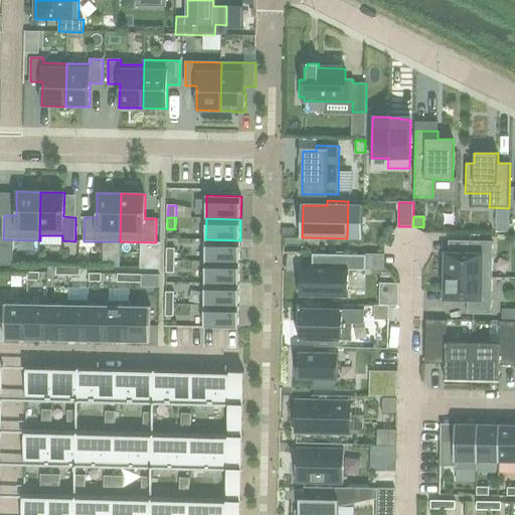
[(239,263),(240,240),(205,239),(205,262),(239,263)]
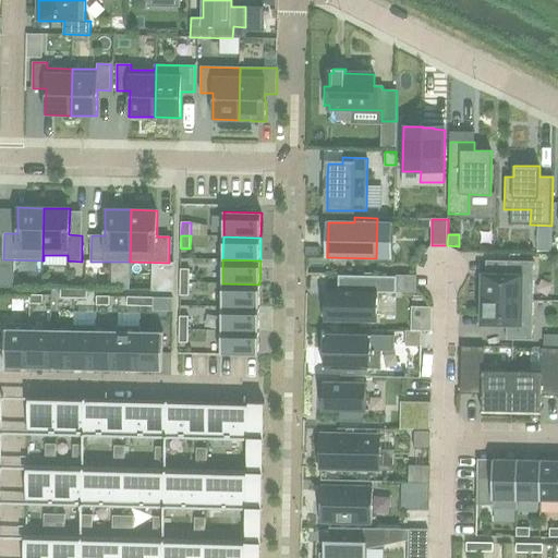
[(481,300),(533,301),(534,262),(508,262),(508,275),(482,274),(481,300)]
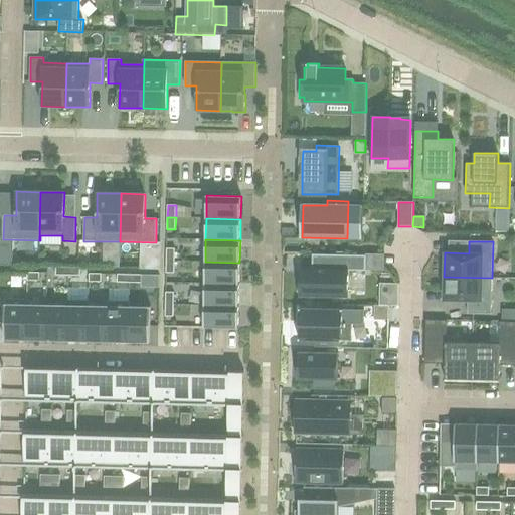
[(167,261),(175,261),(175,248),(167,248),(167,261)]
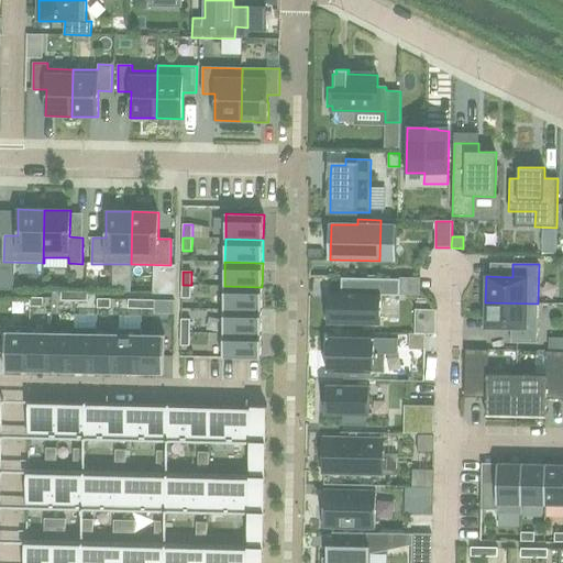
[(328,324),(381,326),(381,296),(400,296),(400,279),(341,278),(341,294),(328,294),(328,324)]
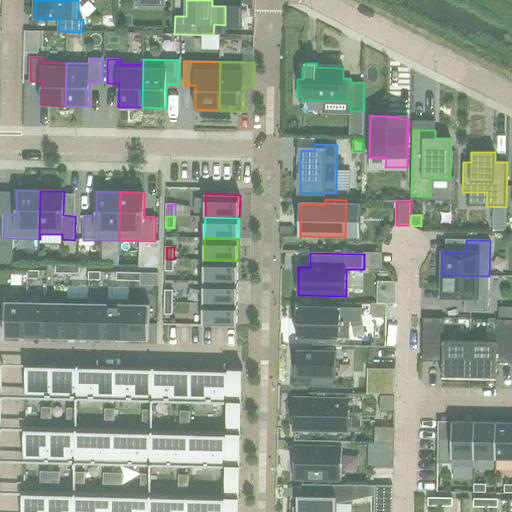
[(166,259),(165,271),(173,271),(174,259),(166,259)]
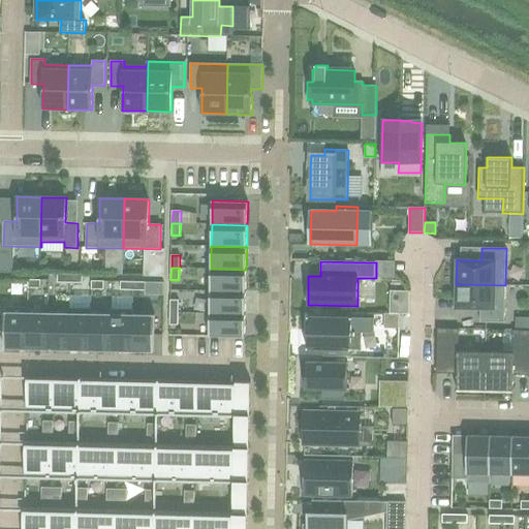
[(210,291),(246,291),(246,270),(211,269),(210,291)]
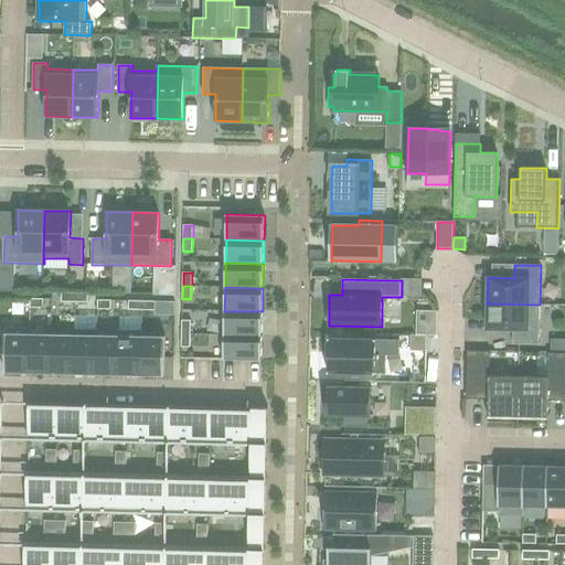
[(75,302),(75,294),(62,294),(62,302),(75,302)]
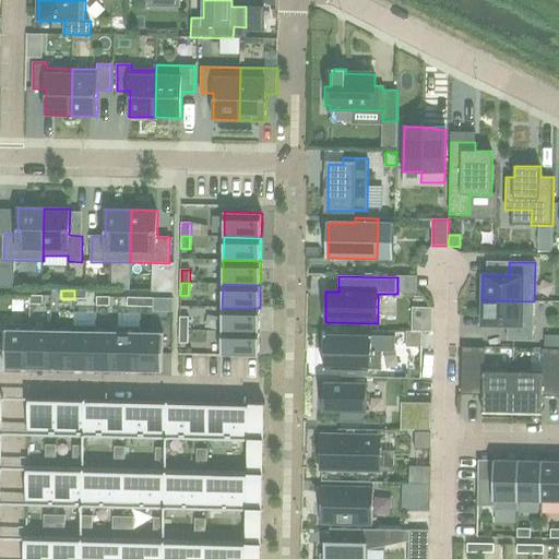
[(74,290),(74,299),(87,299),(87,290),(74,290)]
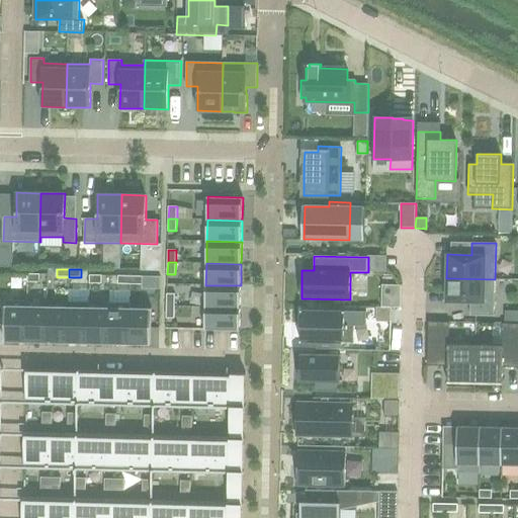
[(27,274),(27,282),(39,282),(40,274),(27,274)]
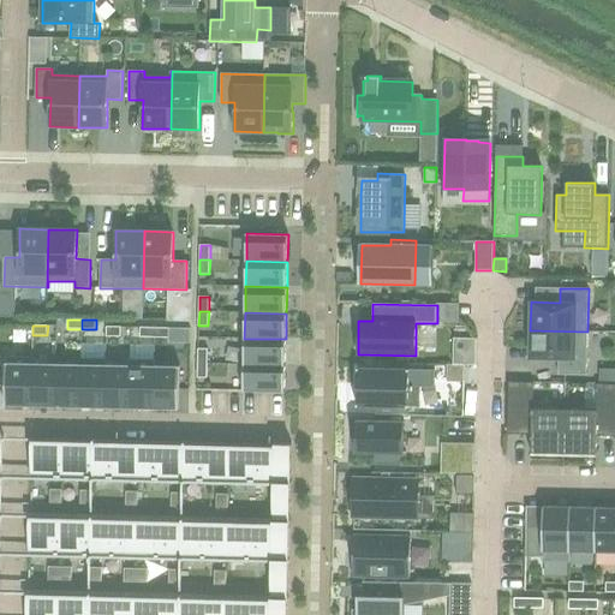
[(121,338),(121,327),(107,327),(107,336),(121,338)]
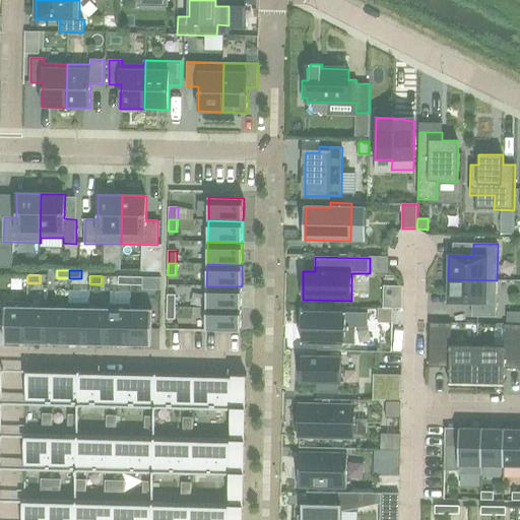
[(119,277),(119,285),(131,285),(131,277),(119,277)]
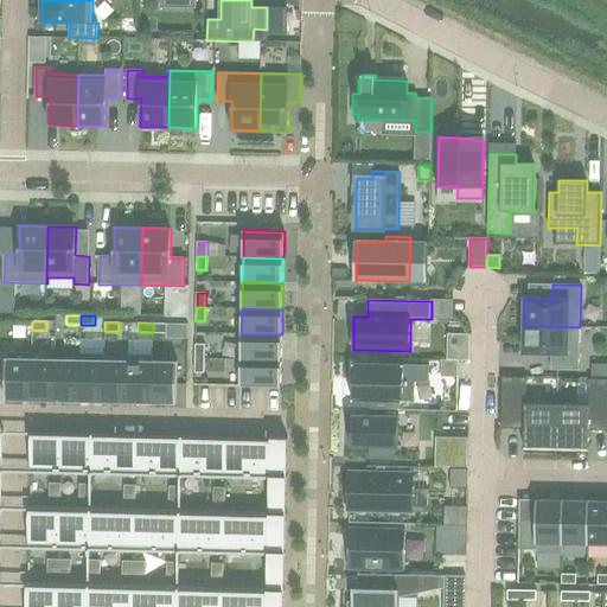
[(153,324),(153,333),(167,333),(167,324),(153,324)]
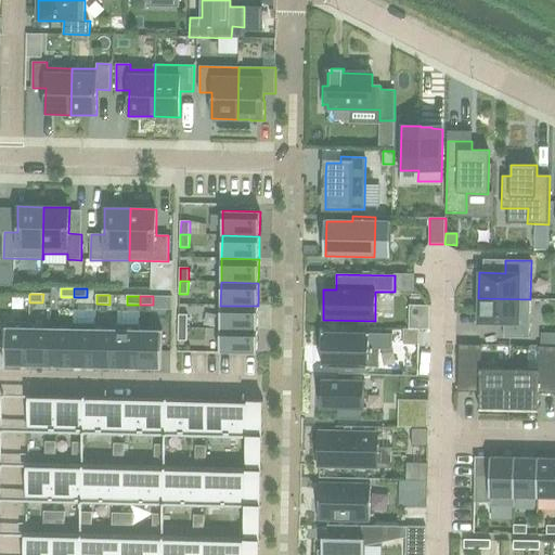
[(530,299),(478,298),(478,324),(504,325),(504,338),(530,338),(530,299)]
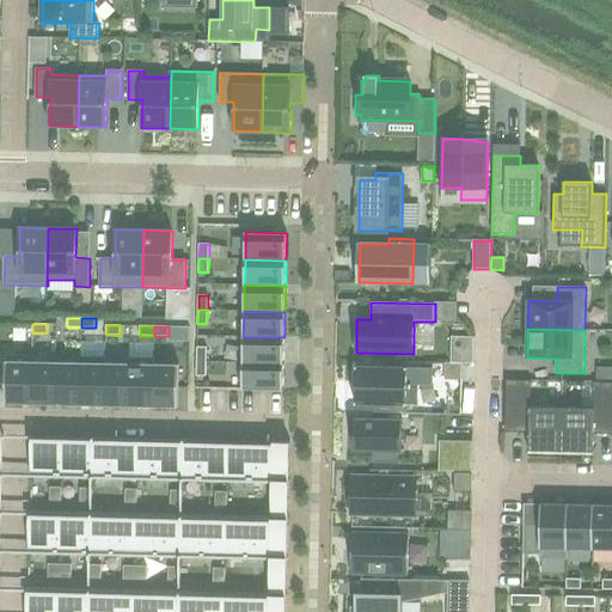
[(243,337),(243,362),(283,363),(285,337),(243,337)]
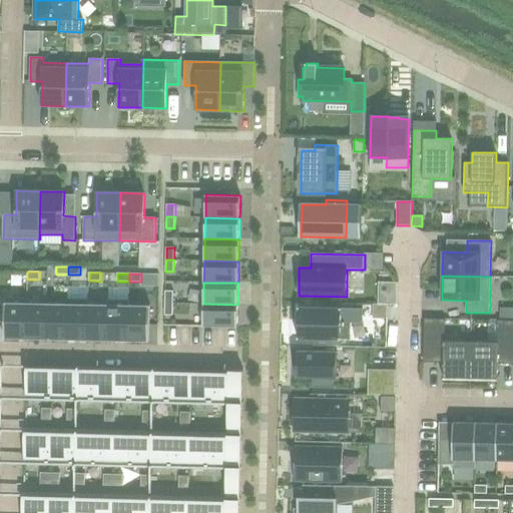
[(165,303),(173,304),(173,292),(165,291),(165,303)]
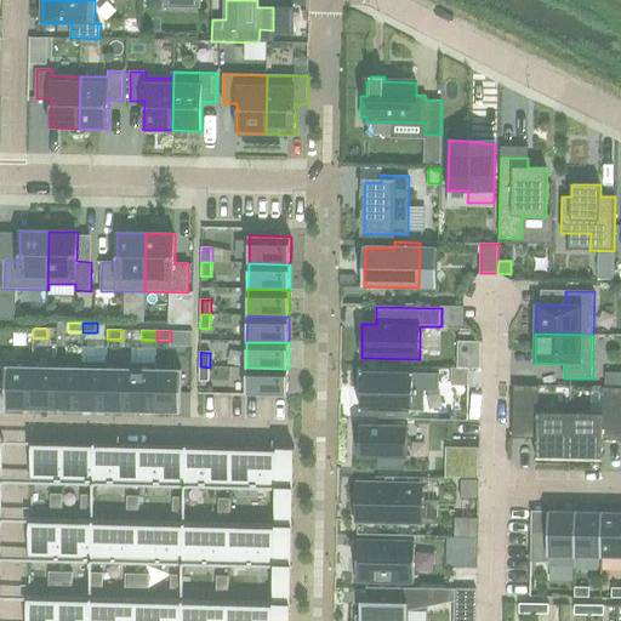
[(457,358),(457,369),(480,369),(480,359),(457,358)]
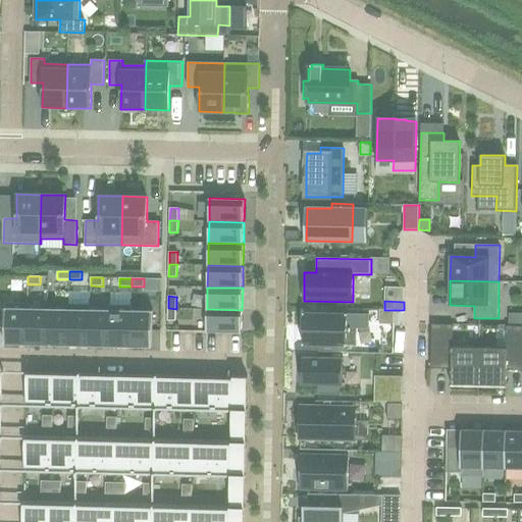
[(4,345),(27,345),(27,304),(5,303),(5,304),(0,304),(0,317),(5,318),(4,332),(4,345)]
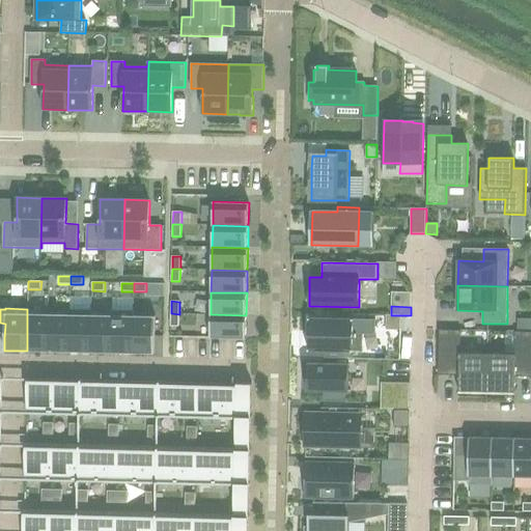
[(28,309),(27,309),(27,351),(48,352),(49,314),(28,313),(28,309)]
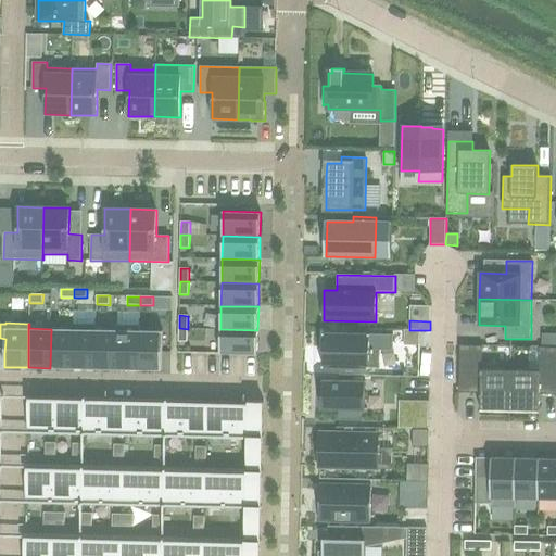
[(72,368),(73,324),(72,324),(72,329),(51,329),(50,368),(72,368)]
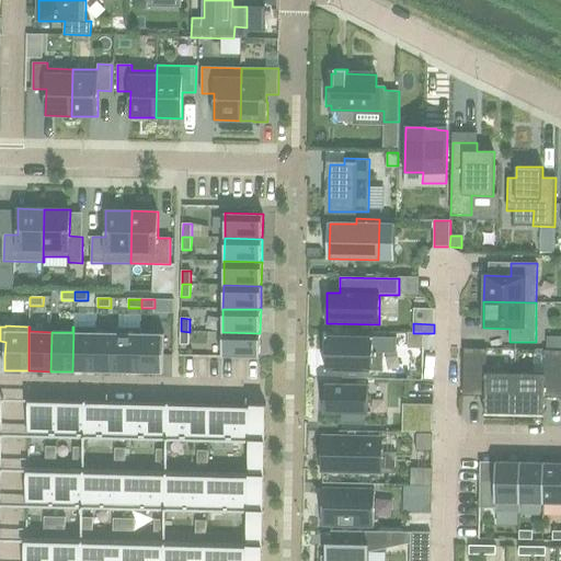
[(95,373),(96,328),(73,327),(72,371),(95,373)]
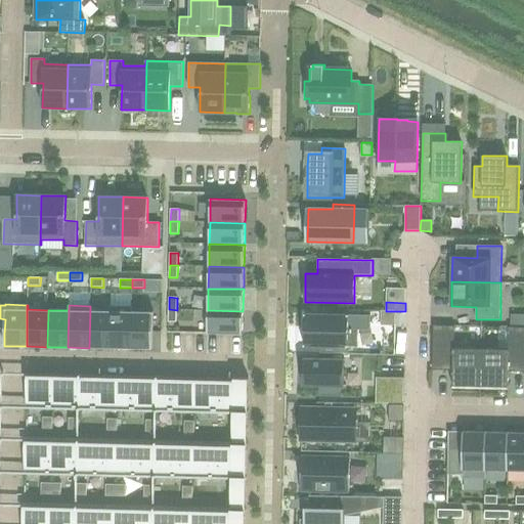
[(90,306),(89,348),(110,348),(111,306),(110,306),(110,311),(91,311),(91,306),(90,306)]
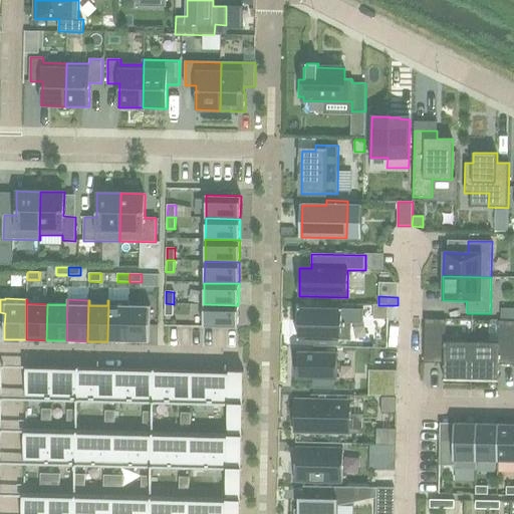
[(108,300),(107,341),(129,342),(129,301),(108,300)]
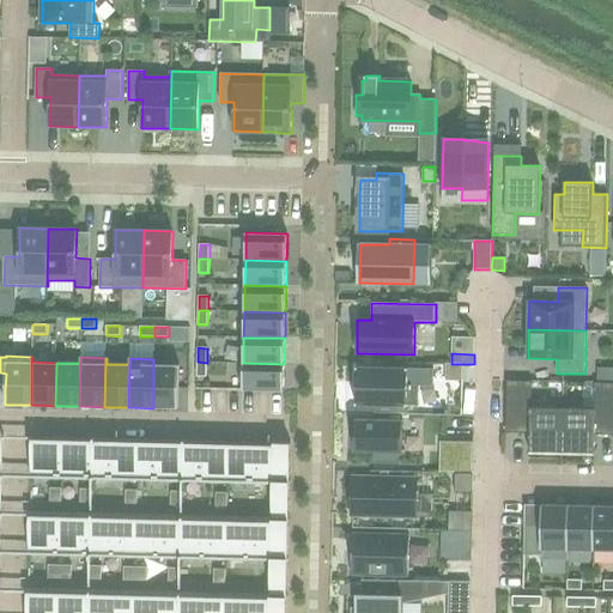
[(156,359),(153,359),(153,408),(178,408),(180,365),(155,365),(156,359)]
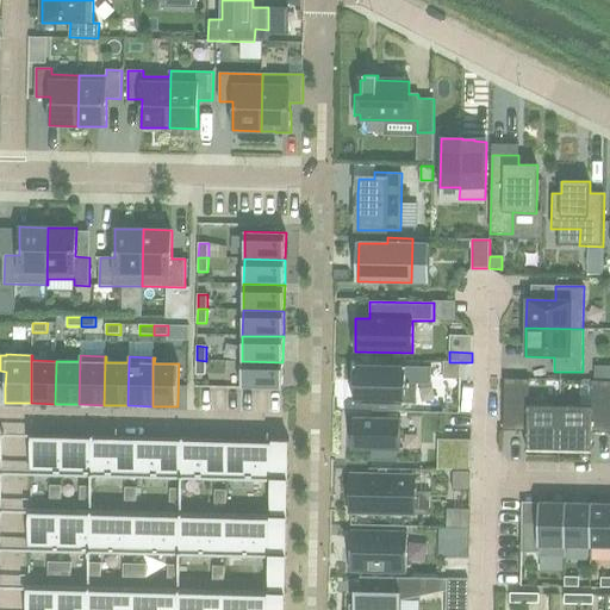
[(206,375),(206,361),(197,360),(195,375),(206,375)]
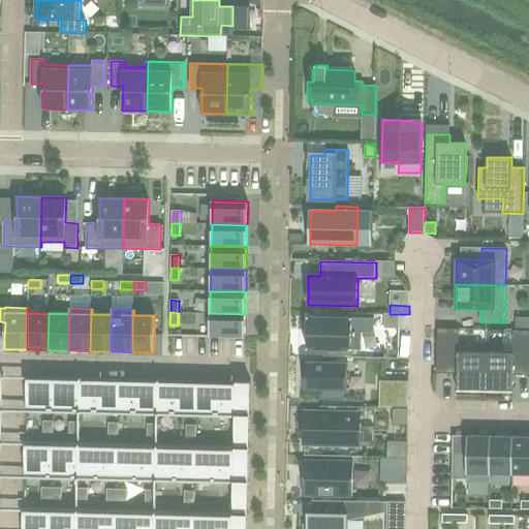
[(245,314),(210,313),(209,337),(245,338),(245,314)]
